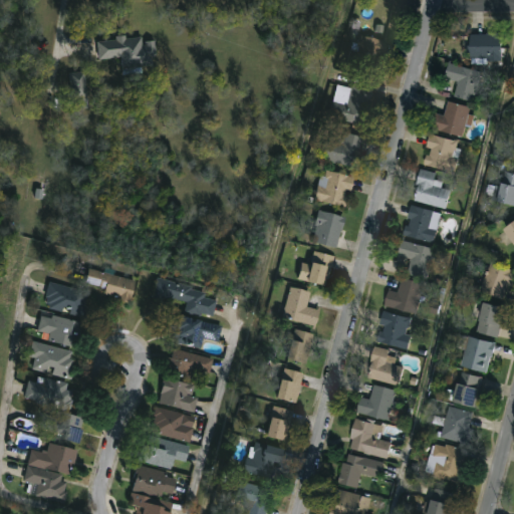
[(379,65),(352,59),(358,33),(384,39),(379,65)]
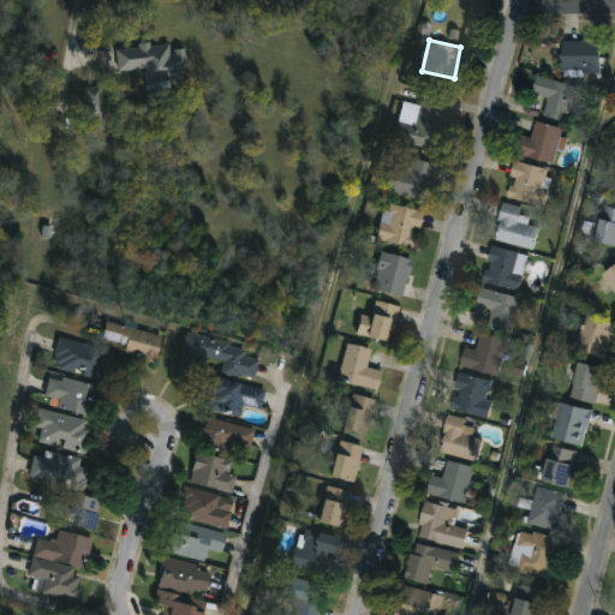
[(599,40),(599,70),(561,70),(561,40),(599,40)]
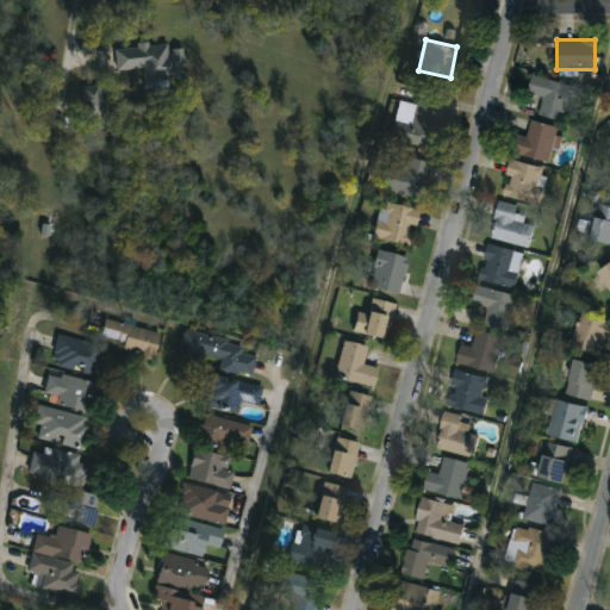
[(116,49),(117,70),(144,68),(145,81),(181,79),(180,68),(186,67),(185,49),(169,50),(168,43),(138,44),(138,48),(116,49)]
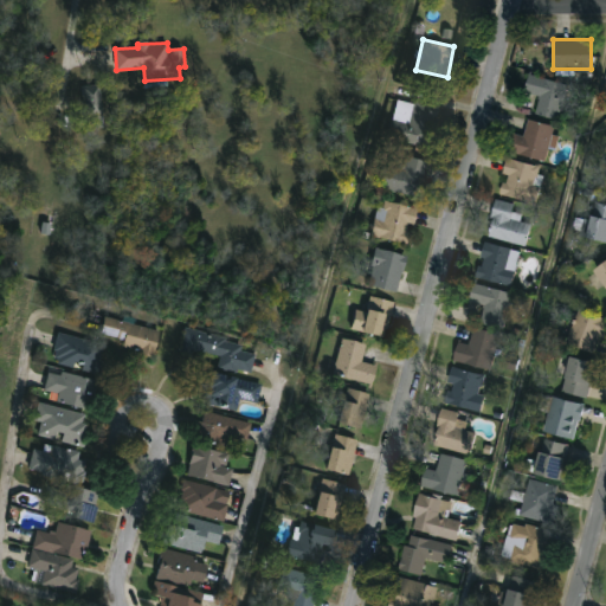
[(567,84),(558,118),(535,113),(540,96),(523,91),(528,73),(567,84)]
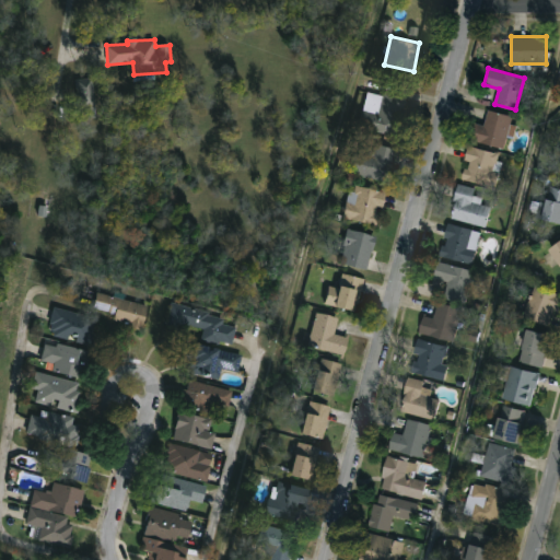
[(95,118),(94,79),(77,79),(78,118),(95,118)]
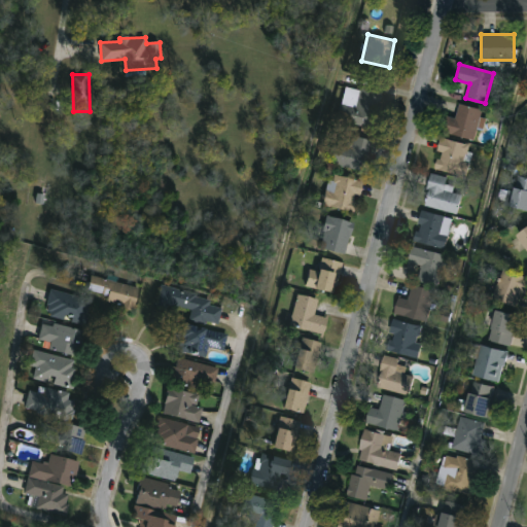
[(337,116),(348,82),(378,92),(366,126),(337,116)]
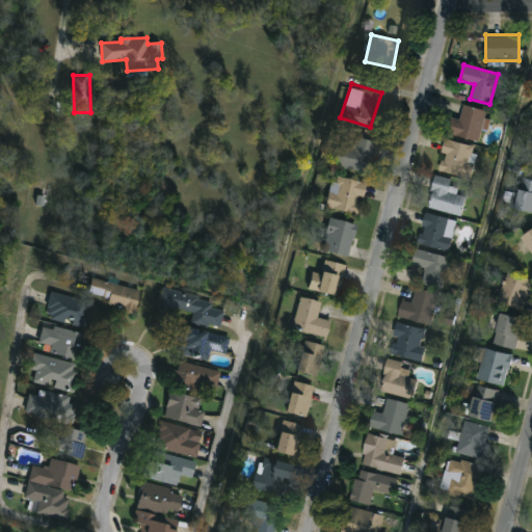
[(450,117),(460,120),(463,104),(485,109),(479,139),(447,133),(450,117)]
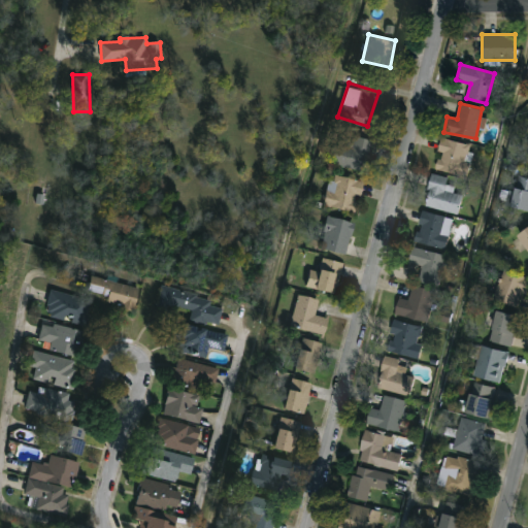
[(364,170),(330,161),(336,141),(352,146),(355,135),(372,139),(364,170)]
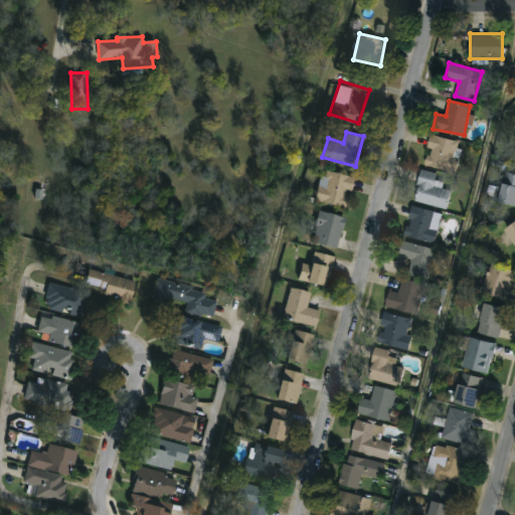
[(423,163),(432,134),(461,142),(453,171),(423,163)]
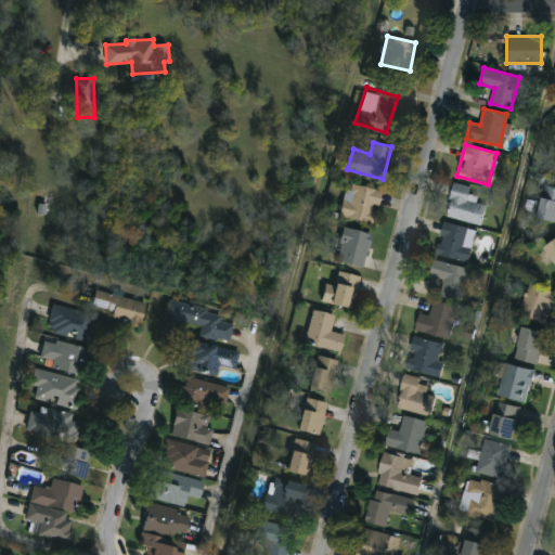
[(340,215),(348,181),(382,189),(374,222),(340,215)]
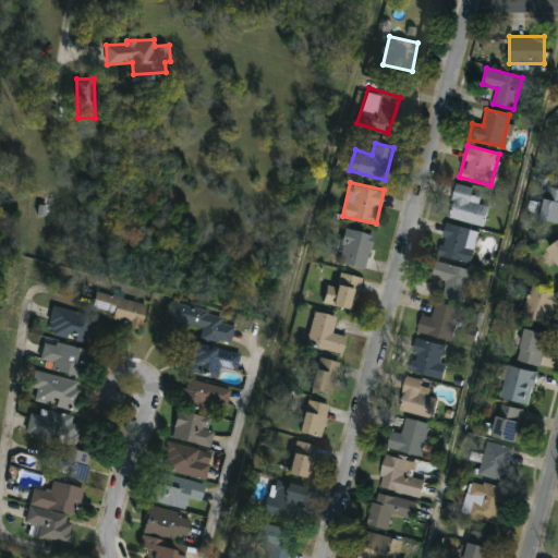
[(488,204),(485,223),(449,218),(455,183),(482,187),(480,203),(488,204)]
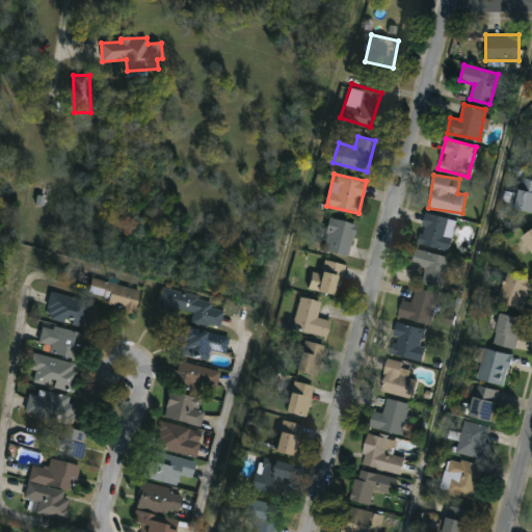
[(531,211),(512,207),(521,176),(531,178),(531,211)]
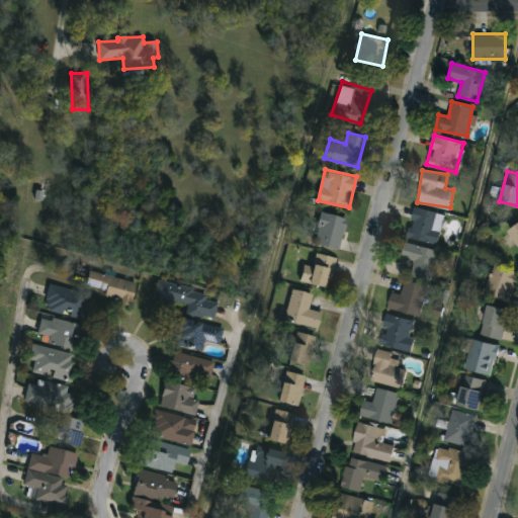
[(437,244),(407,236),(415,205),(445,213),(437,244)]
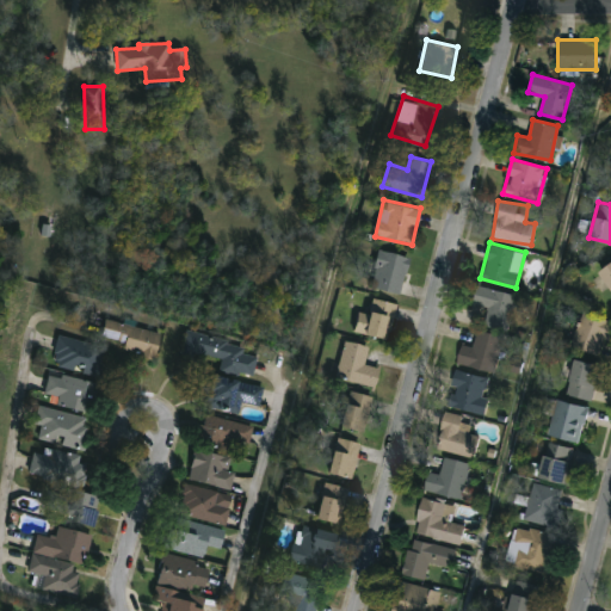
[(411,257),(399,292),(369,283),(381,247),(411,257)]
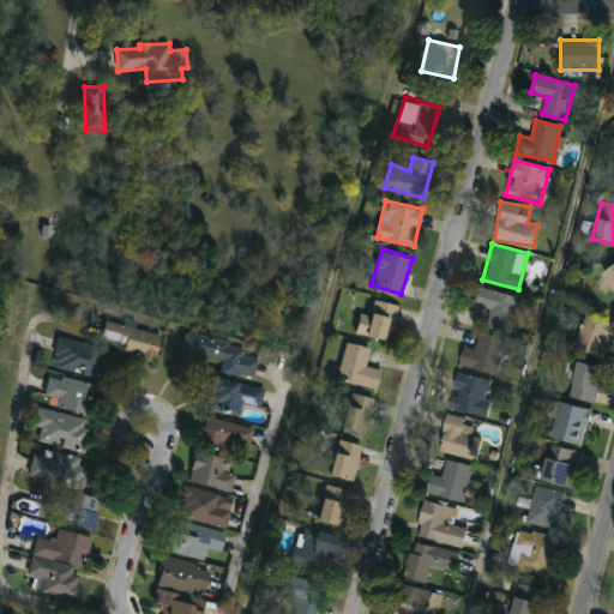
[(613,288),(601,272),(613,262),(613,288)]
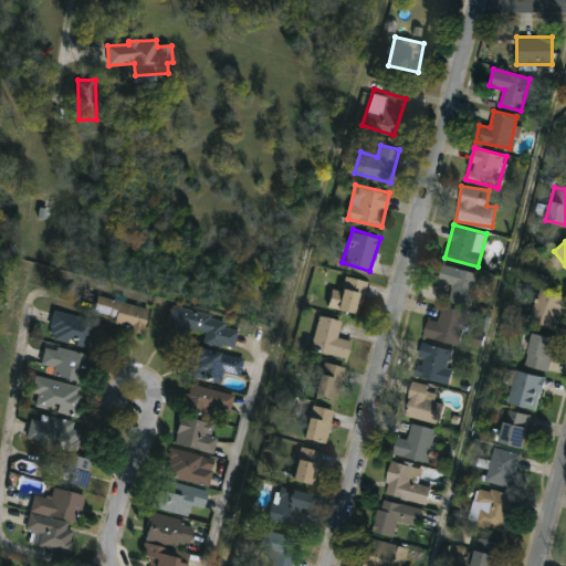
[(452,287),(438,284),(443,264),(479,272),(471,305),(449,300),(452,287)]
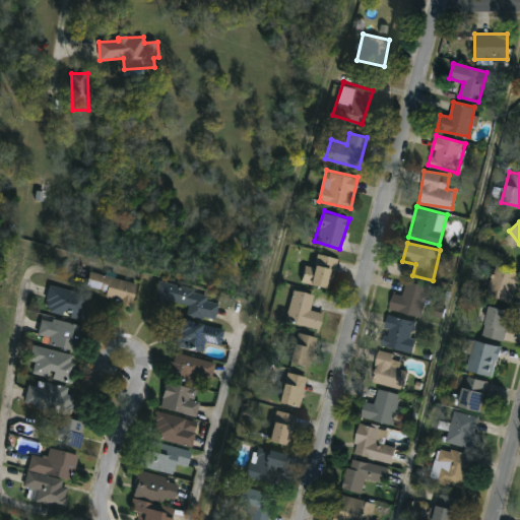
[(314,283),(312,255),(334,254),(335,282),(314,283)]
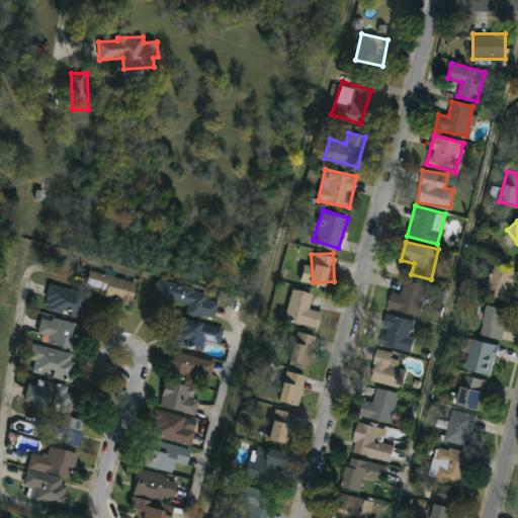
[(517,271),(517,280),(510,301),(484,291),(495,263),(517,271)]
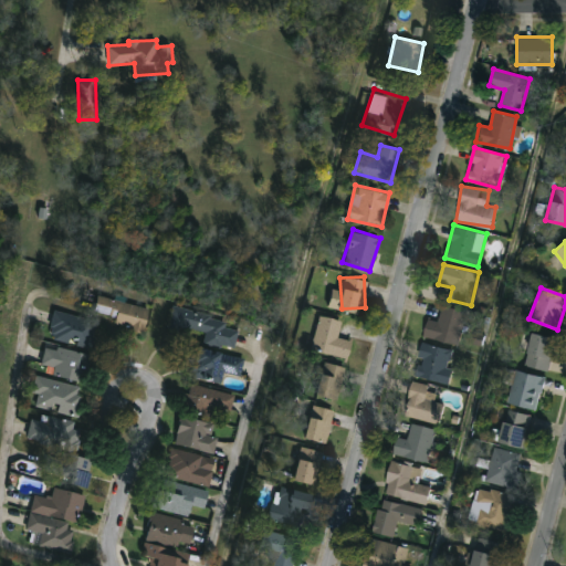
[(139,331),(85,316),(92,294),(145,308),(139,331)]
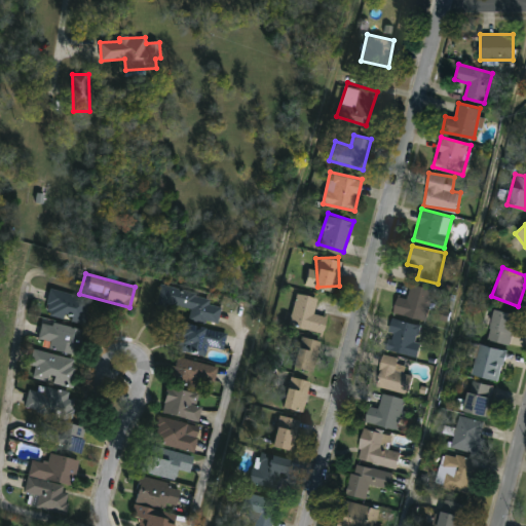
[(434,289),(425,321),(393,312),(399,295),(408,298),(411,284),(434,289)]
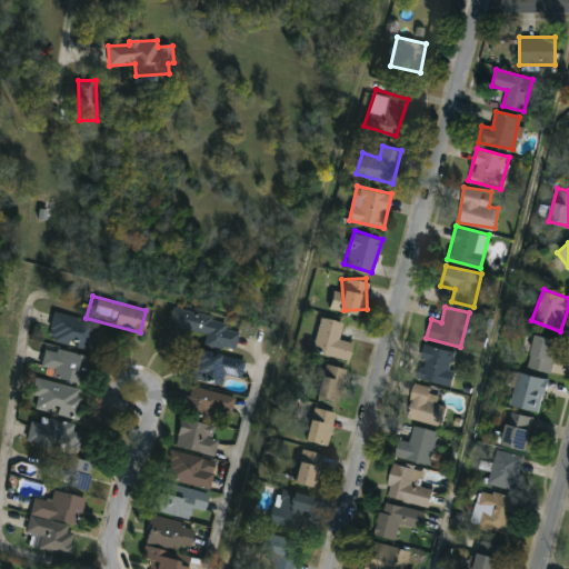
[(201,343),(202,335),(166,327),(170,309),(226,320),(223,329),(236,331),(231,350),(201,343)]
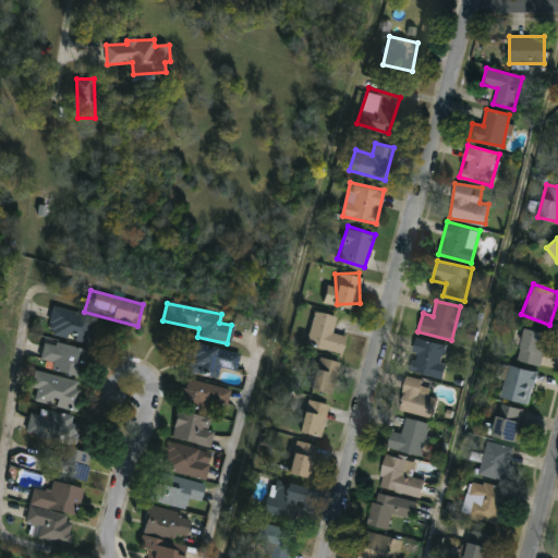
[(43,331),(50,305),(93,317),(86,343),(43,331)]
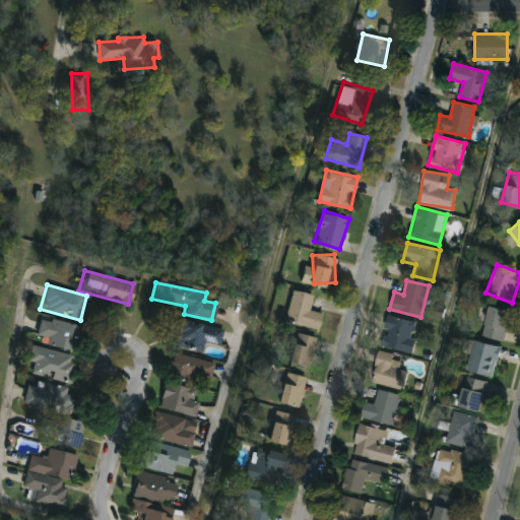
[(323,312),(320,328),(286,320),(294,288),(314,293),(311,308),(323,312)]
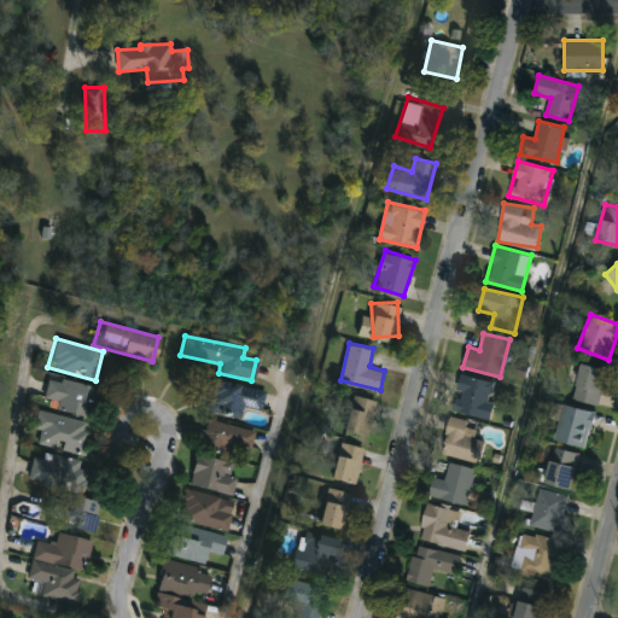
[(571,397),(581,362),(607,369),(598,404),(571,397)]
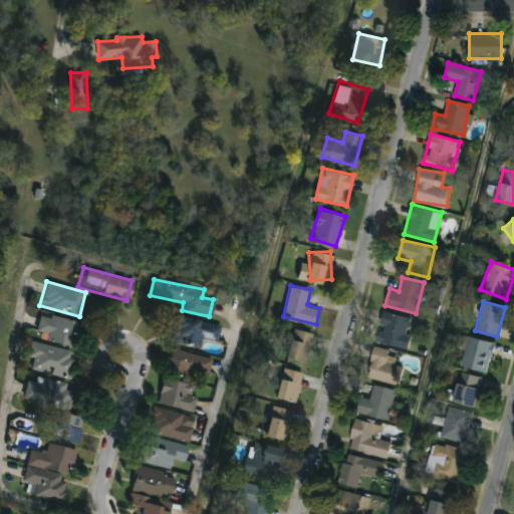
[(409,348),(376,341),(383,310),(413,317),(409,333),(412,334),(409,348)]
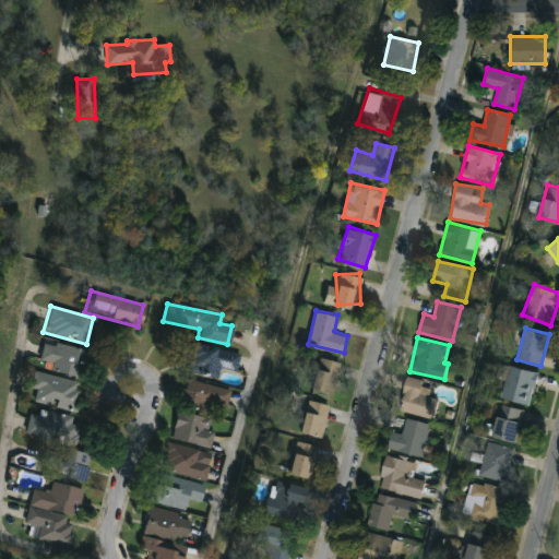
[(75,377),(35,365),(43,340),(83,352),(75,377)]
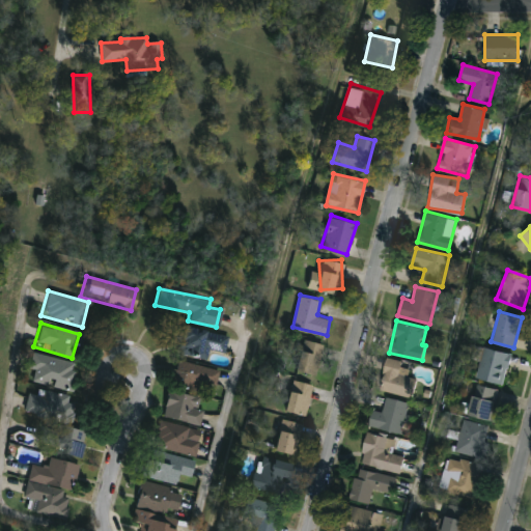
[(226,336),(222,353),(206,350),(204,359),(169,351),(175,324),(226,336)]
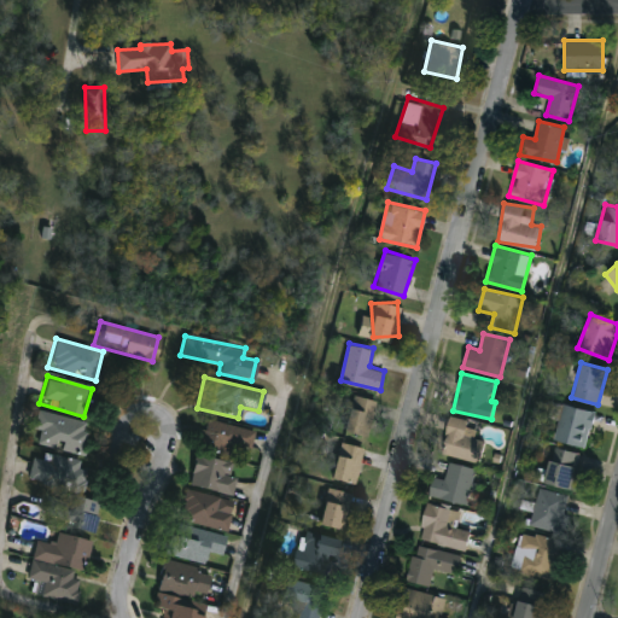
[(377,398),(368,437),(342,431),(349,392),(377,398)]
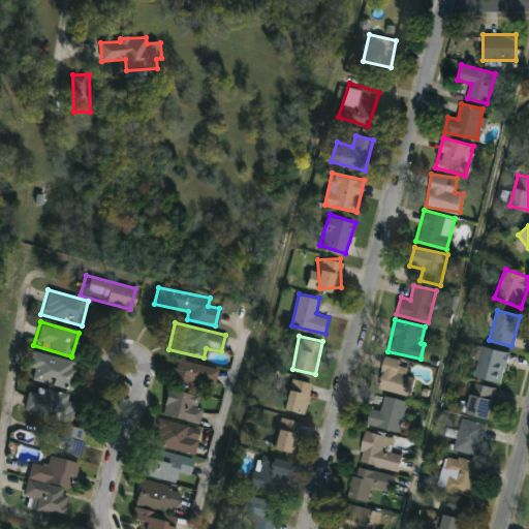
[(503,381),(473,376),(478,346),(508,350),(503,381)]
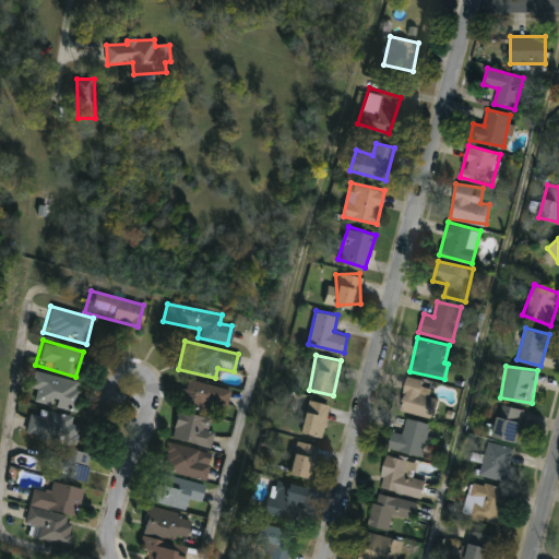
[(76,380),(71,409),(31,403),(33,389),(27,388),(30,373),(76,380)]
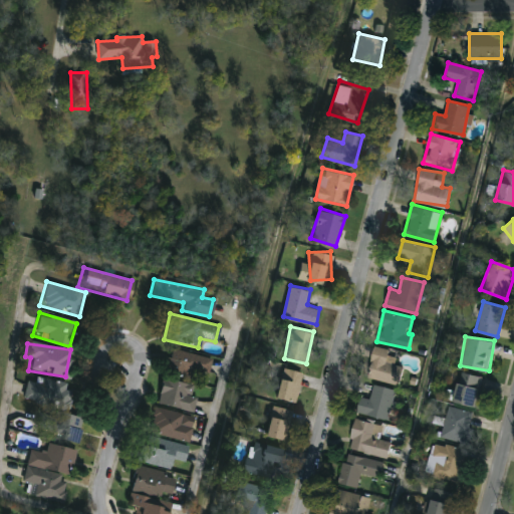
[(366,376),(373,346),(398,352),(395,363),(403,365),(399,384),(366,376)]
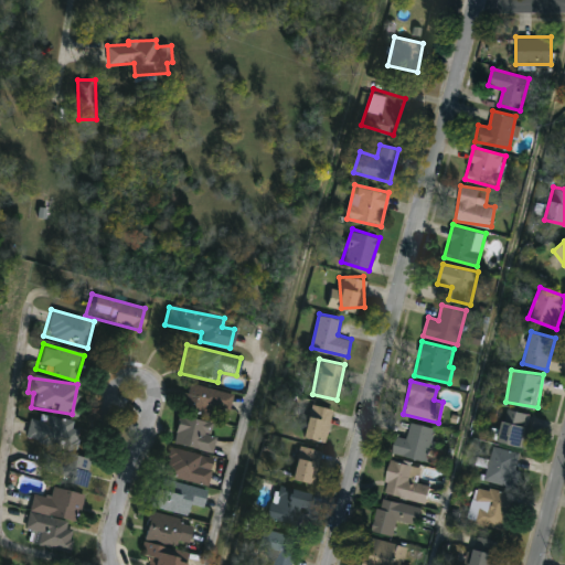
[(231,395),(224,419),(179,406),(185,382),(231,395)]
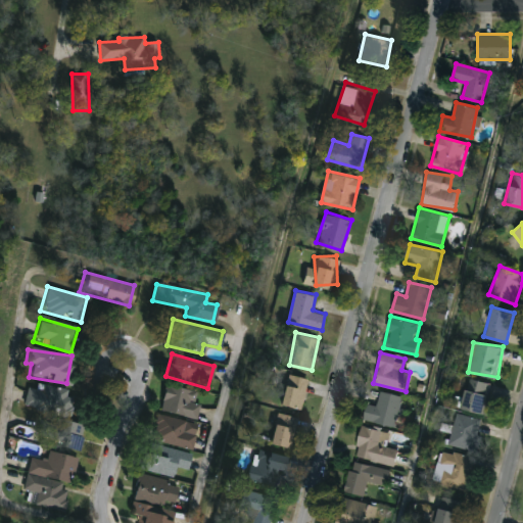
[(300,411),(277,403),(287,372),(310,379),(300,411)]
